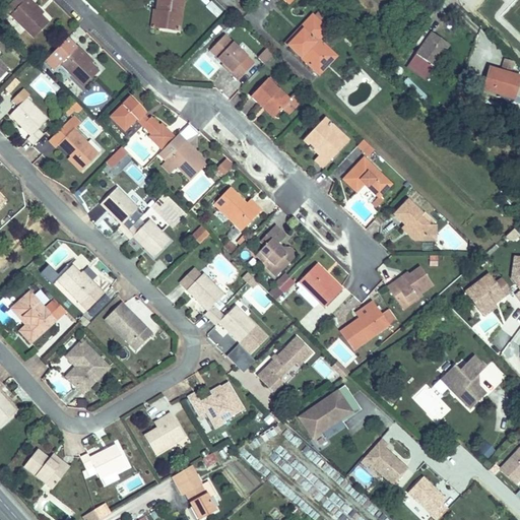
[(13,12),(23,2),(21,0),(13,0),(7,7),(13,12)]
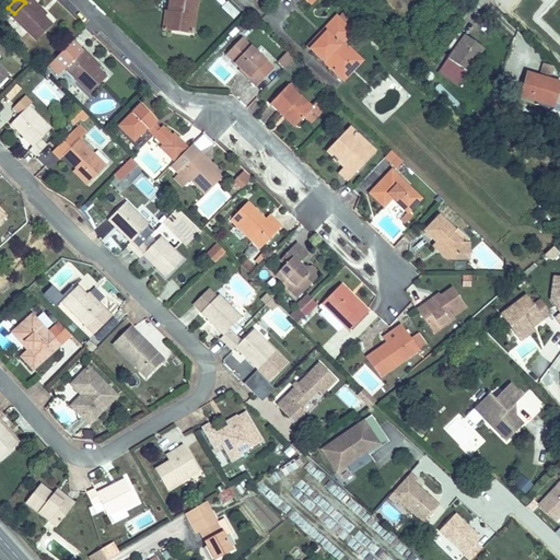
[(35,6),(37,3),(33,0),(26,0),(25,2),(14,13),(11,16),(36,42),(54,24),(45,15),(35,6)]
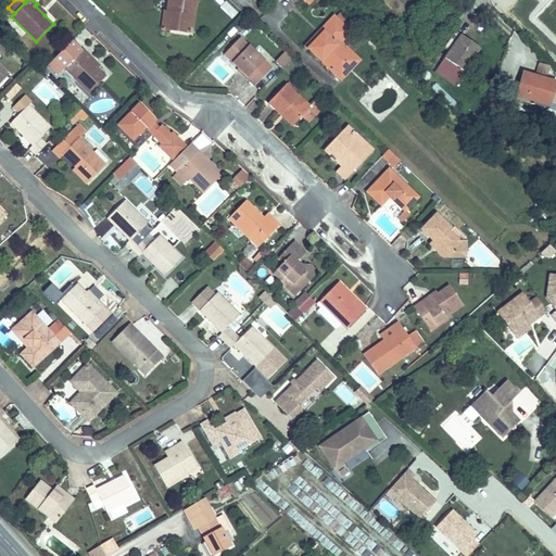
[(173,12),(171,32),(191,35),(196,0),(168,0),(167,11),(173,12)]
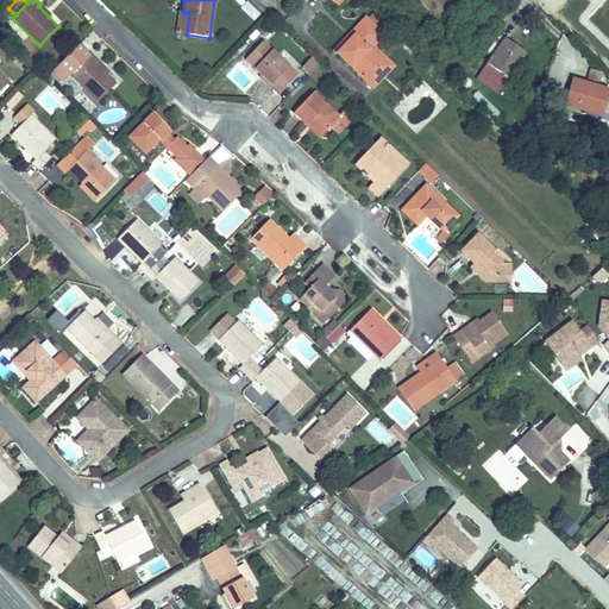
[(249,0),(240,7),(253,22),(261,14),(249,0)]
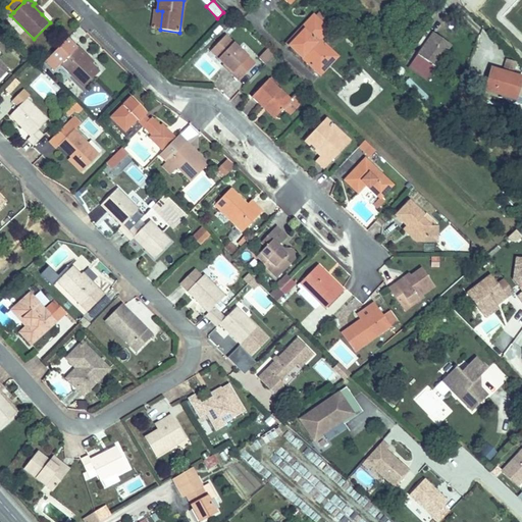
[(33,5),(42,14),(44,12),(35,3),(33,5)]
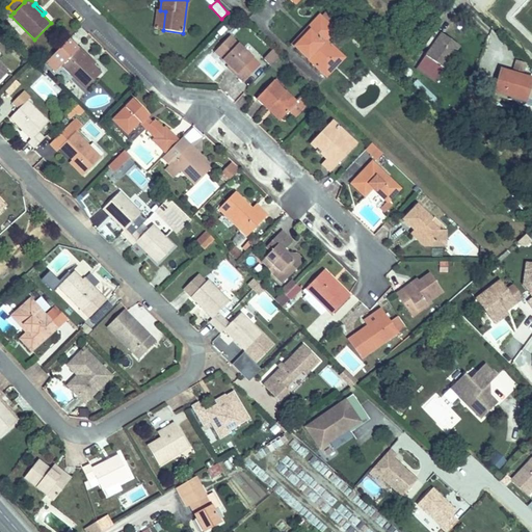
[(160,10),(157,10),(155,29),(163,30),(165,11),(160,10)]
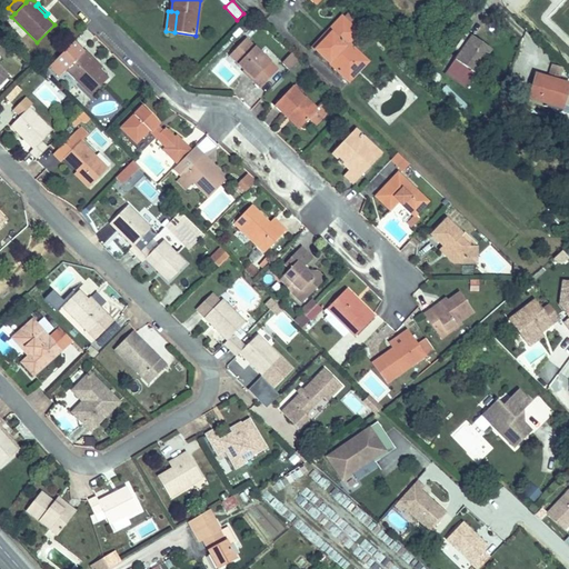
[(348,15),(343,19),(357,31),(360,27),(348,15)]
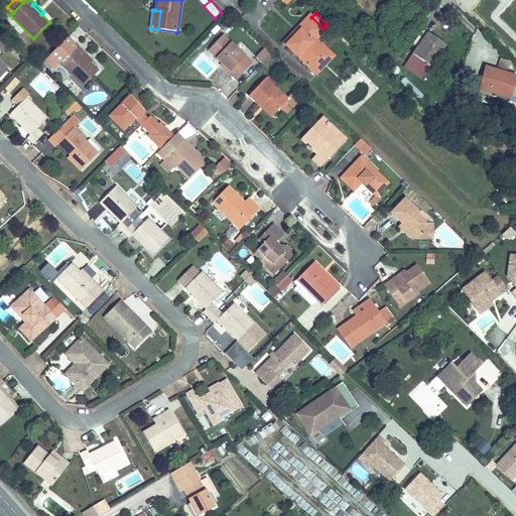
[(309,15),(300,25),(303,27),(286,45),(311,69),(320,58),(316,54),(325,46),(316,39),(326,30),(309,15)]
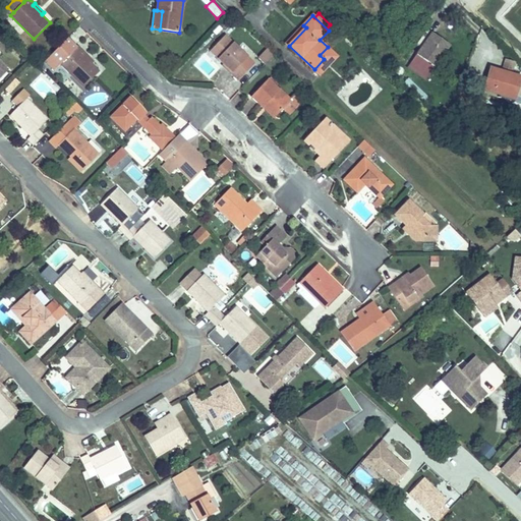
[(286,44),(289,46),(306,27),(303,25),(286,44)]
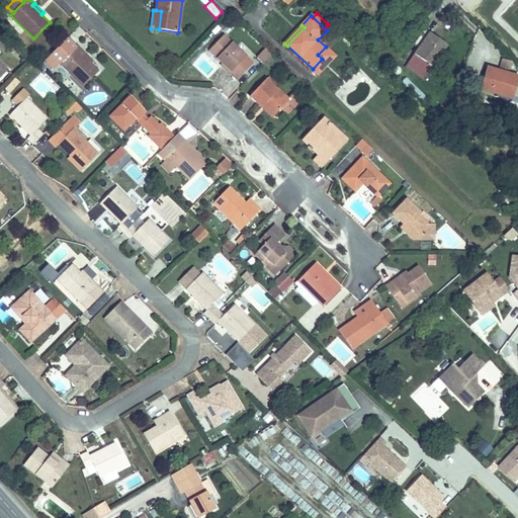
[(447,46),(425,29),(414,45),(419,48),(406,67),(423,79),(447,46)]
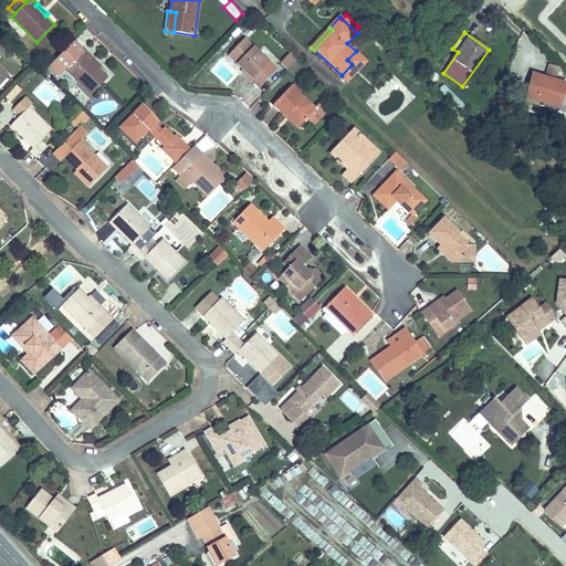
[(270,62),(244,39),(229,55),(243,70),(253,79),(252,81),(259,87),(272,73),(265,66),(270,62)]
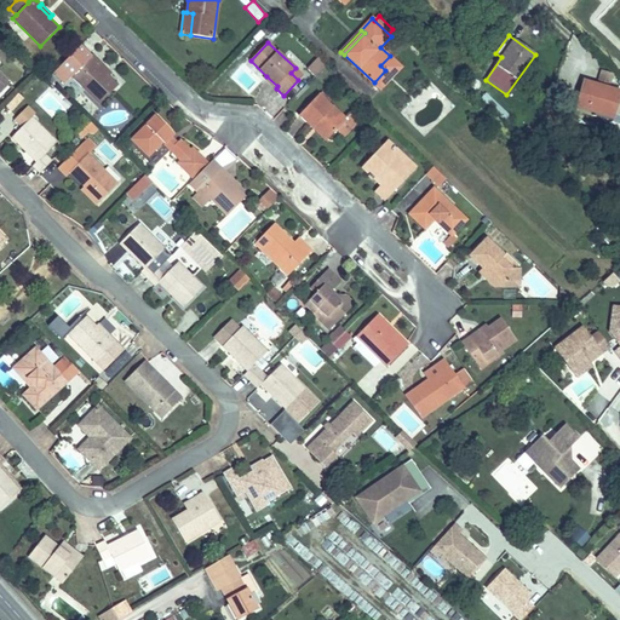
[(98,65),(101,63),(93,55),(91,57),(80,47),(55,74),(65,85),(72,78),(99,104),(119,85),(109,76),(98,65)]
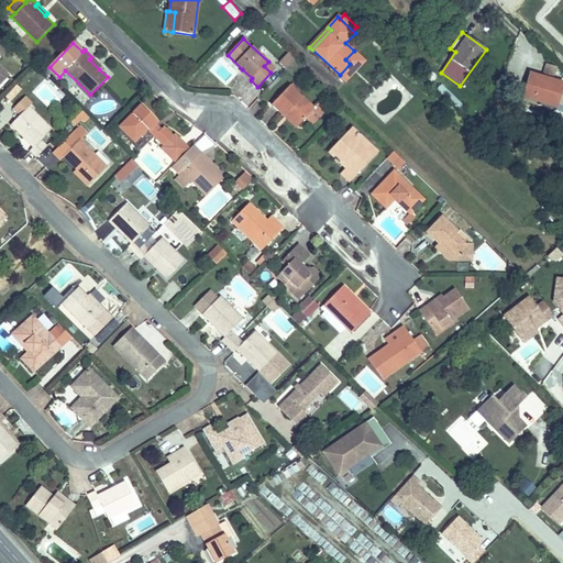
[(350,64),(340,75),(345,81),(364,62),(354,51),(345,59),(350,64)]
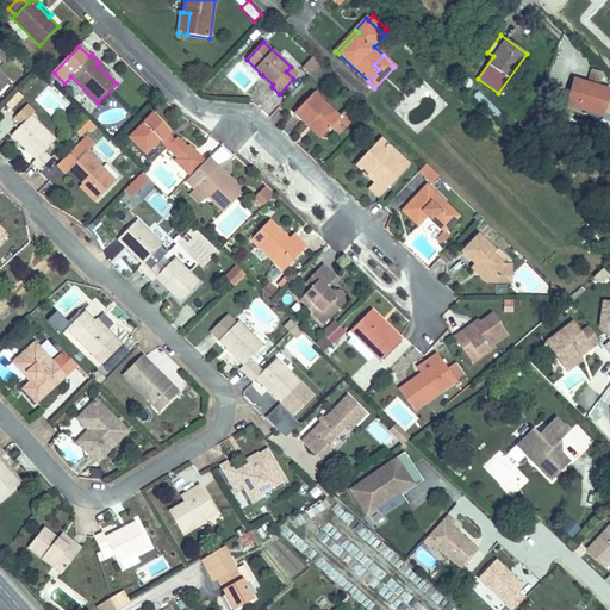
[(310,75),(321,64),(313,56),(302,66),(310,75)]
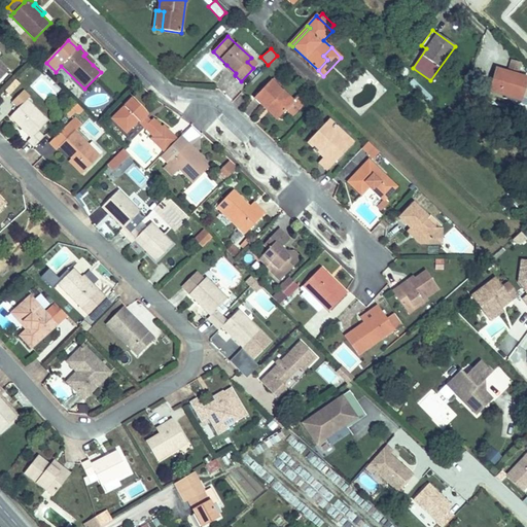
[(85,54),(83,56),(93,65),(95,63),(85,54)]
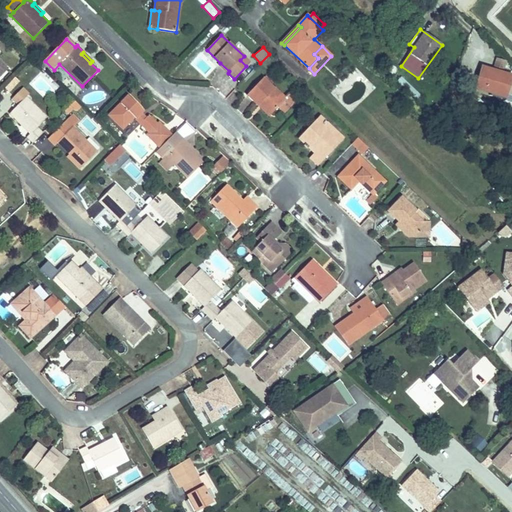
[(250,62),(244,56),(240,60),(246,66),(250,62)]
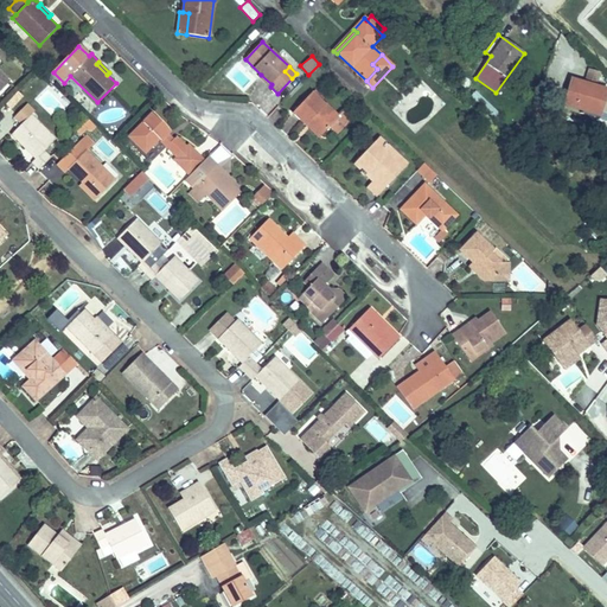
[(600,72),(589,69),(585,84),(596,87),(600,72)]
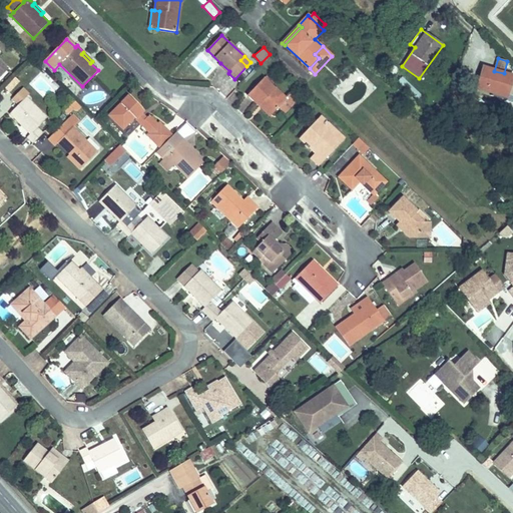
[(0,61),(0,77),(8,69),(0,61)]
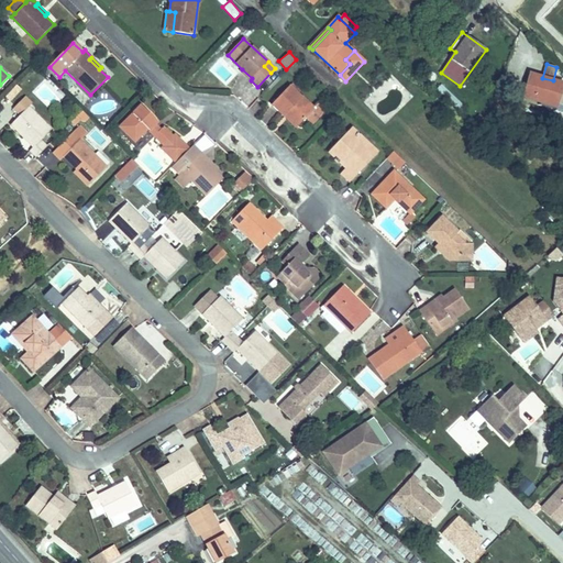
[(240,70),(251,80),(252,78),(242,69),(240,70)]
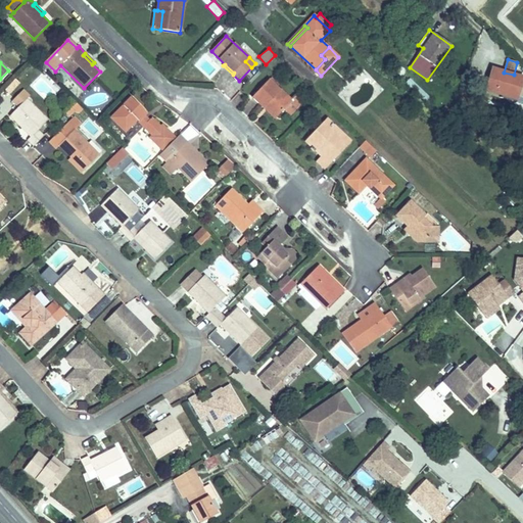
[(504,73),(493,68),(486,90),(502,95),(501,98),(516,102),(522,104),(522,79),(522,80),(522,78),(522,77),(514,75),(504,73)]
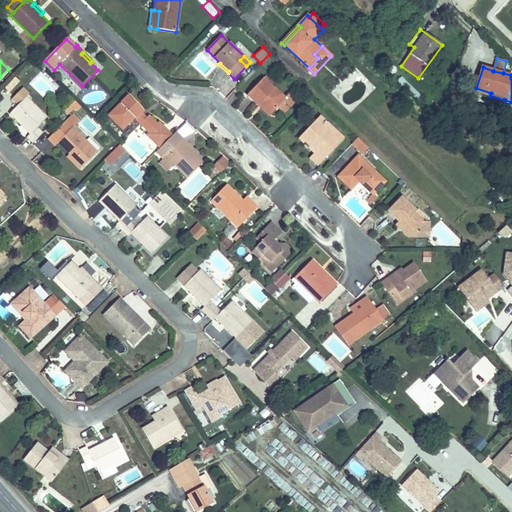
[(266,76),(264,78),(271,85),(273,83),(266,76)]
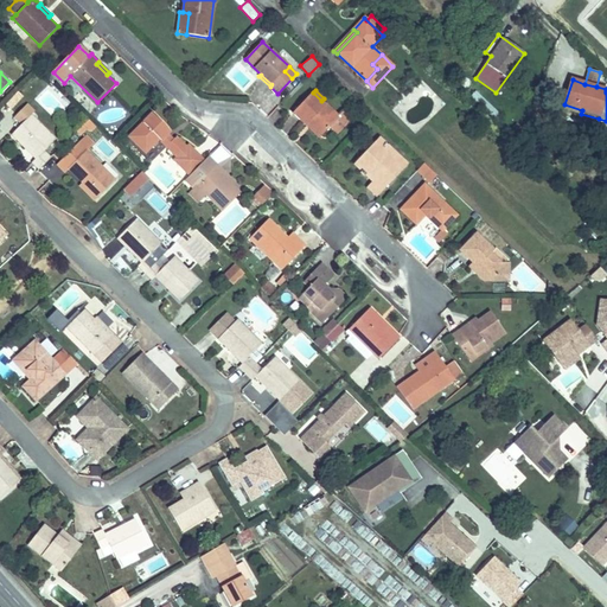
[(503,117),(475,91),(471,97),(498,122),(503,117)]
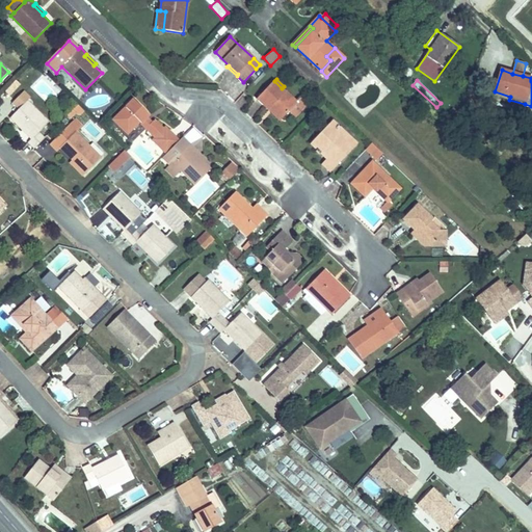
[(8,95),(19,84),(16,81),(5,91),(8,95)]
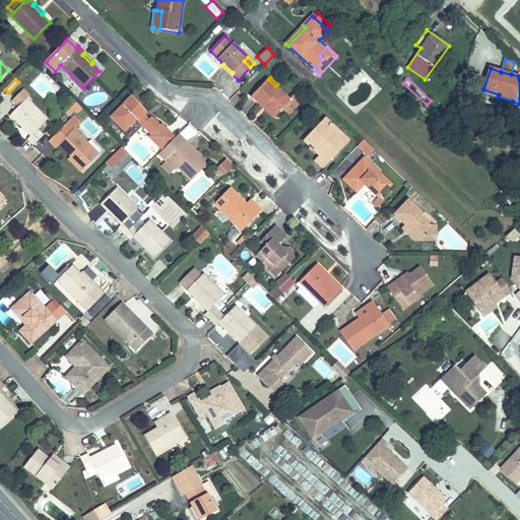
[(268,79),(267,79),(251,96),(262,108),(265,105),(276,116),(282,109),(288,115),(303,100),(296,93),(290,100),(279,88),(278,89),(275,86),(268,79)]
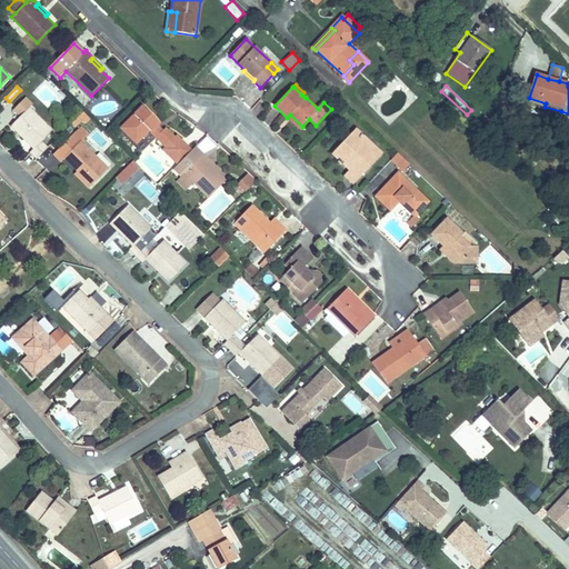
[(150,132),(157,126),(159,123),(142,107),(121,129),(137,143),(149,130),(150,132)]
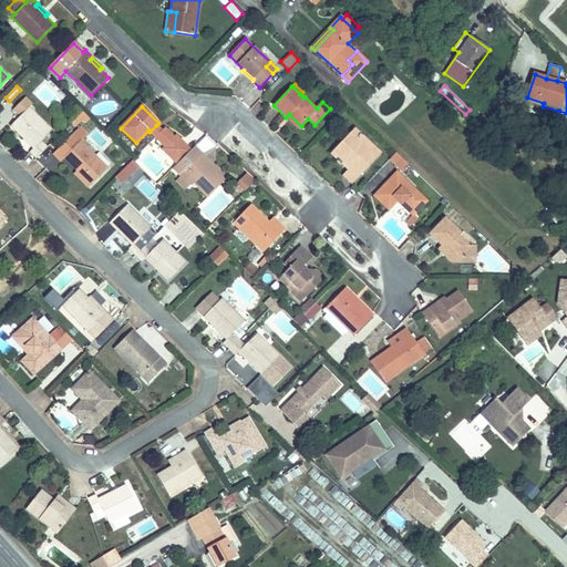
[(30,152),(37,158),(48,147),(41,142),(52,131),(29,107),(11,126),(33,148),(30,152)]
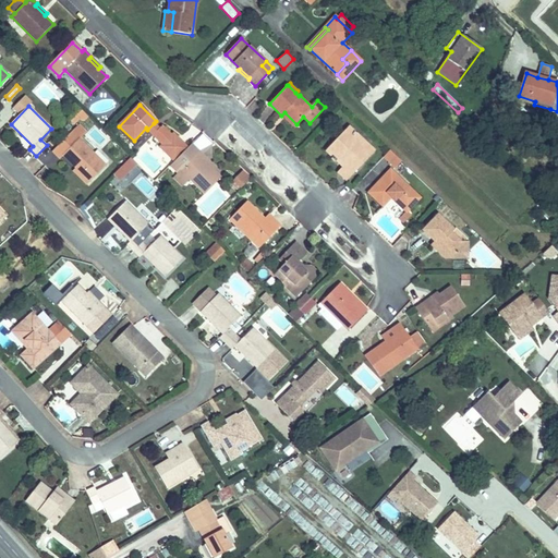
[(82,110),(76,116),(81,120),(84,120),(87,117),(82,110)]
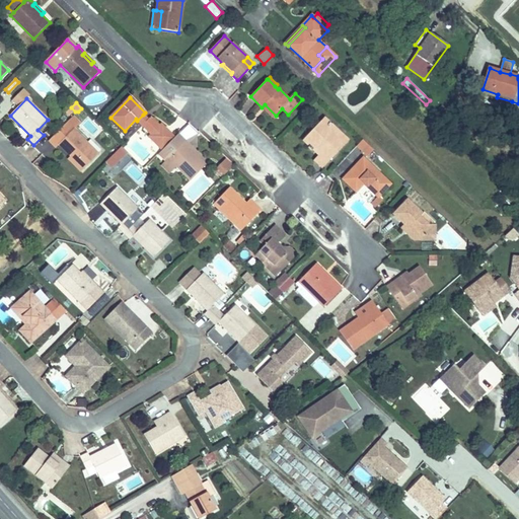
[(273,119),(276,116),(265,104),(262,107),(273,119)]
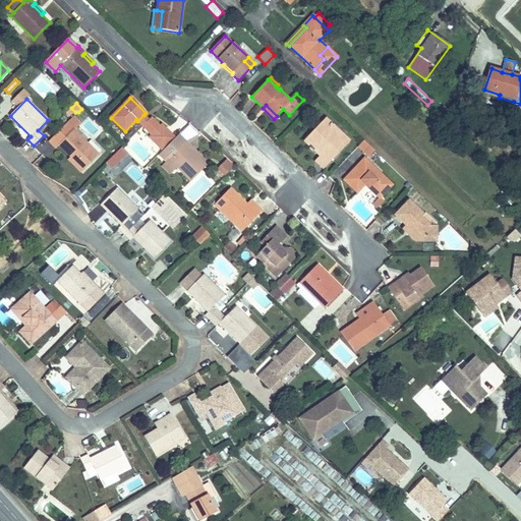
[(148,120),(143,115),(137,121),(142,125),(148,120)]
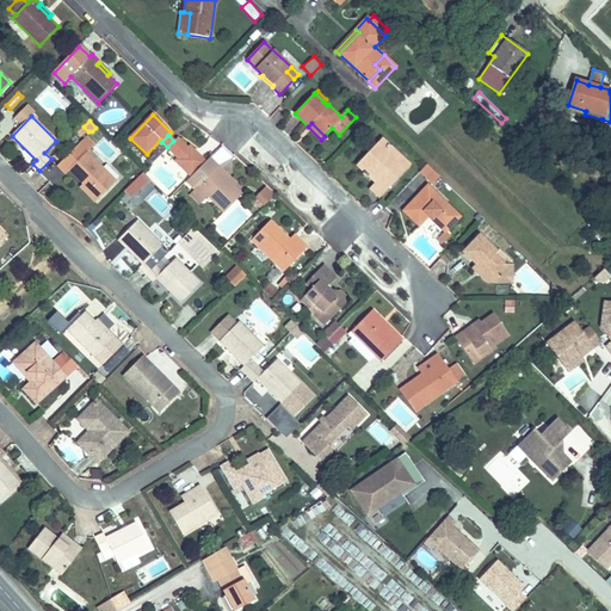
[(69,171),(98,199),(116,181),(87,153),(94,144),(87,136),(57,166),(66,174),(69,171)]
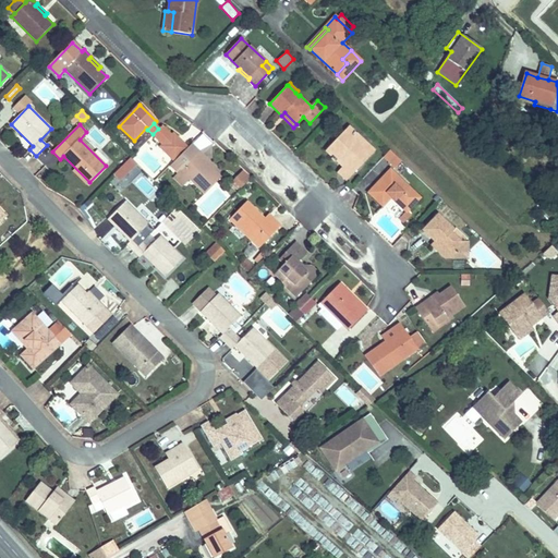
[(158,129),(153,134),(162,145),(160,147),(174,161),(186,148),(172,134),(171,136),(160,126),(158,129)]
